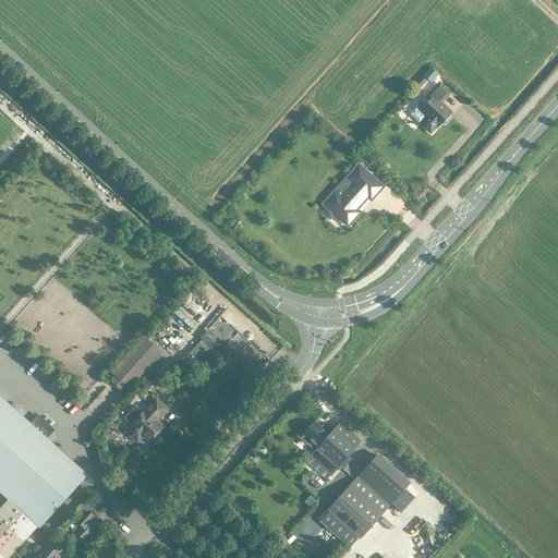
[(415,82),(424,89),(439,73),(432,65),(415,82)]
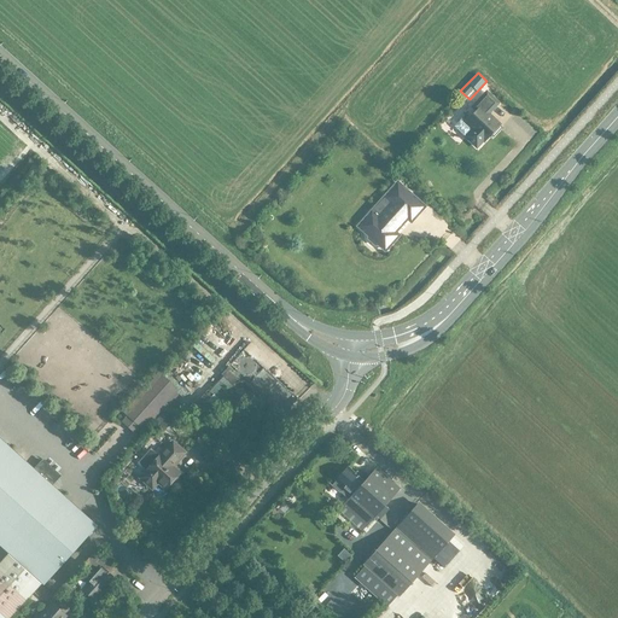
[(461,118),(454,126),(477,147),(484,140),(485,141),(495,130),(499,134),(503,128),(488,114),(497,104),(487,93),(473,108),(477,111),(466,123),(461,118)]
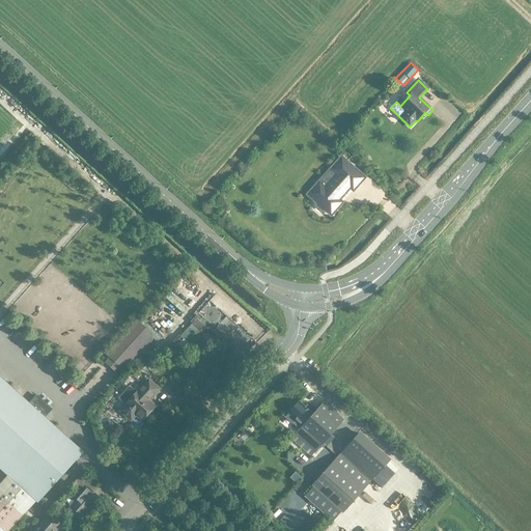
[(318,183),(325,189),(314,200),(317,203),(317,205),(323,210),(325,210),(331,215),(333,212),(335,212),(336,211),(337,210),(338,208),(339,207),(339,205),(342,202),(339,200),(340,198),(339,197),(341,195),(342,195),(350,188),(353,190),(364,178),(341,158),(318,183)]
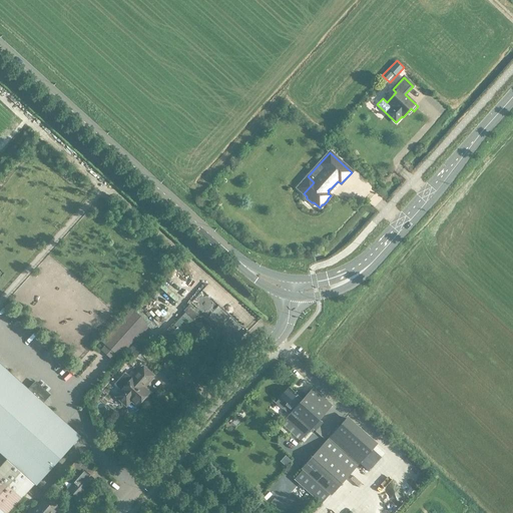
[(189,307),(174,323),(186,333),(200,317),(189,307)]
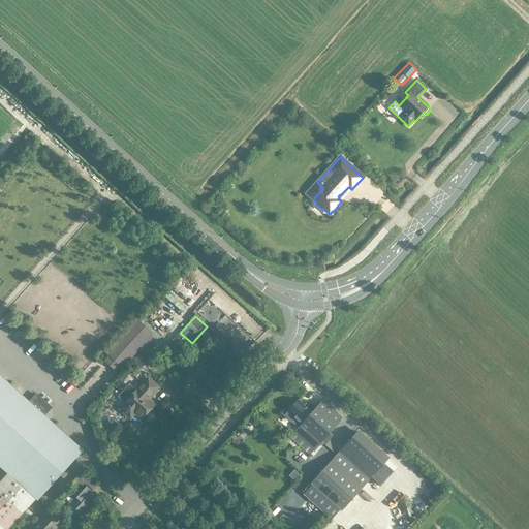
[(124,366),(150,336),(137,323),(110,353),(124,366)]
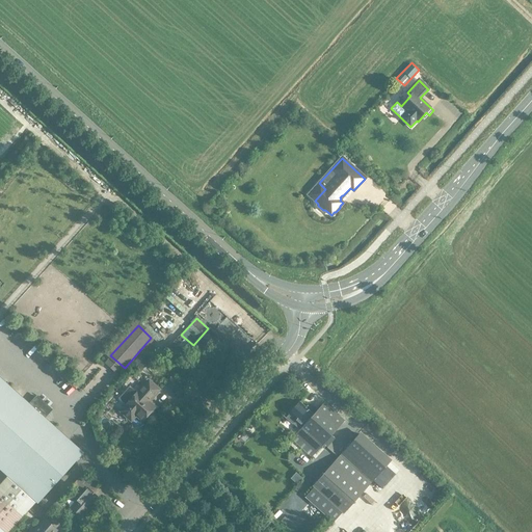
[(141,354),(134,362),(141,369),(147,363),(148,365),(155,356),(141,354)]
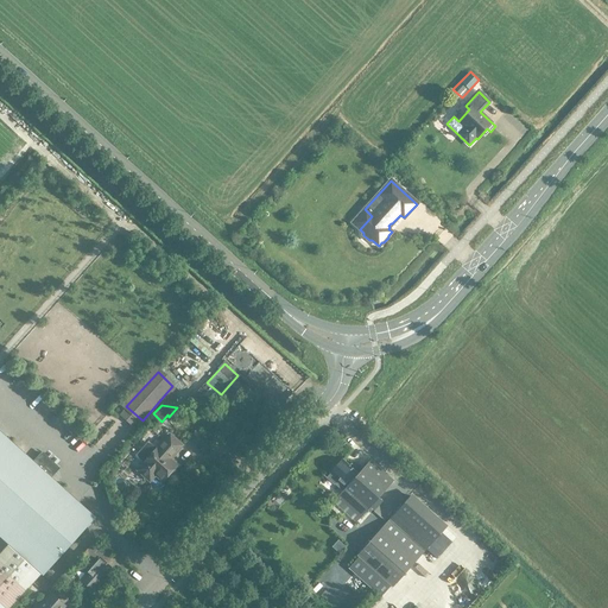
[(0,431),(0,529),(48,571),(95,518),(51,477),(58,469),(42,454),(33,462),(0,431)]
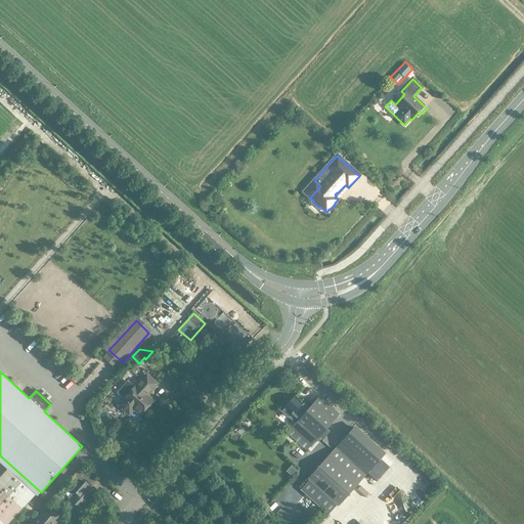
[(135,387),(124,399),(125,399),(119,405),(129,415),(134,408),(140,413),(146,408),(148,408),(150,405),(150,403),(151,402),(145,396),(157,384),(146,375),(135,387)]
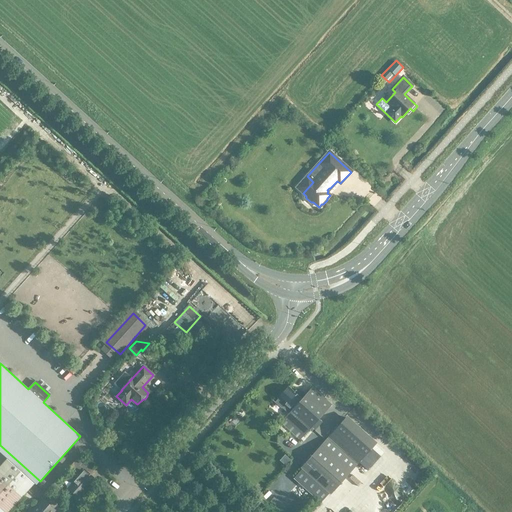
[(303,436),(331,405),(312,387),(302,399),(288,387),(278,398),(284,405),(282,408),(289,414),(284,419),(303,436)]
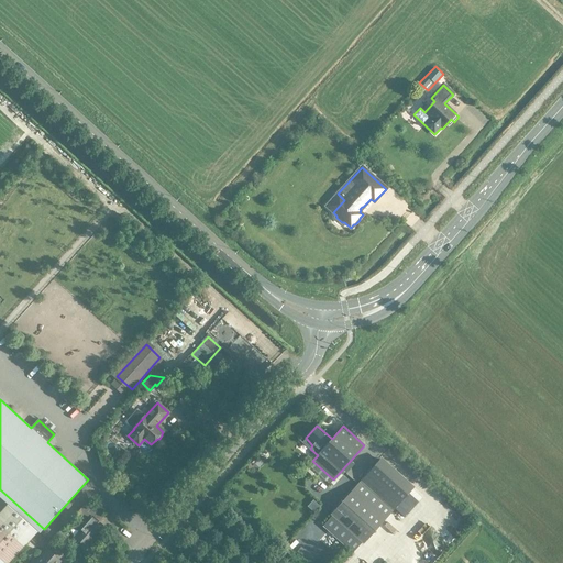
[(332,516),(322,526),(353,553),(362,542),(364,544),(394,510),(412,488),(379,459),(330,515),(332,516)]
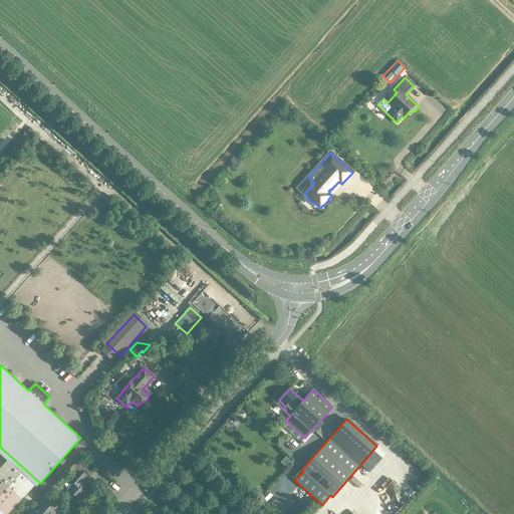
[(0,468),(0,513),(7,513),(33,486),(6,462),(0,468)]
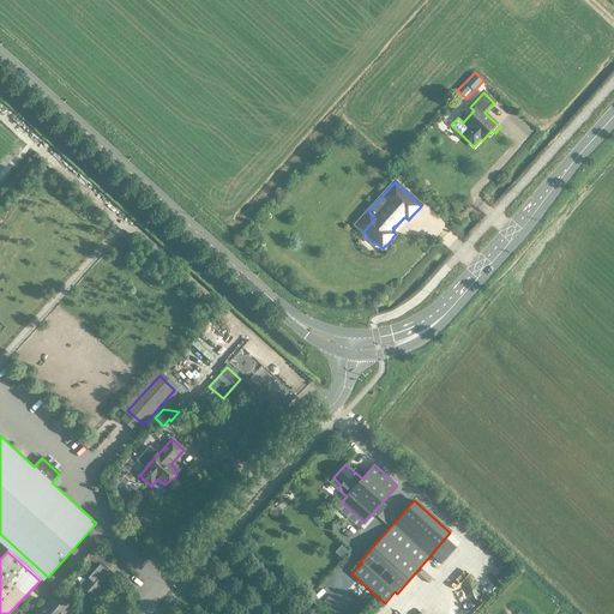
[(94,571),(91,569),(90,569),(86,572),(86,573),(89,576),(80,585),(94,597),(114,575),(107,570),(112,564),(100,553),(94,559),(100,564),(94,571)]
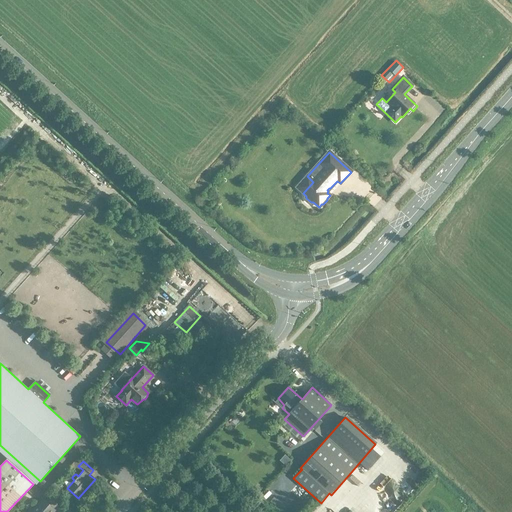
[(55,491),(60,486),(56,482),(51,487),(55,491)]
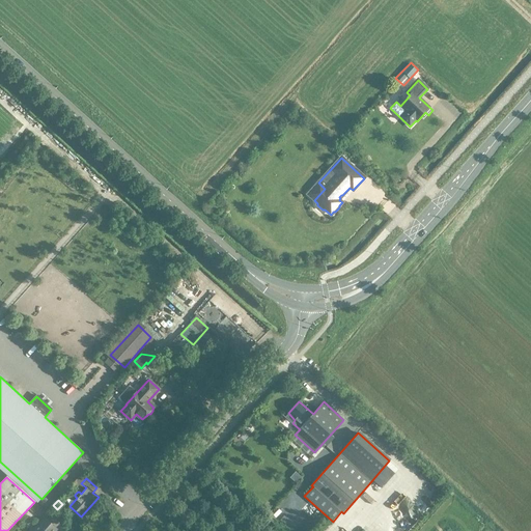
[(37,501),(31,505),(36,512),(43,508),(37,501)]
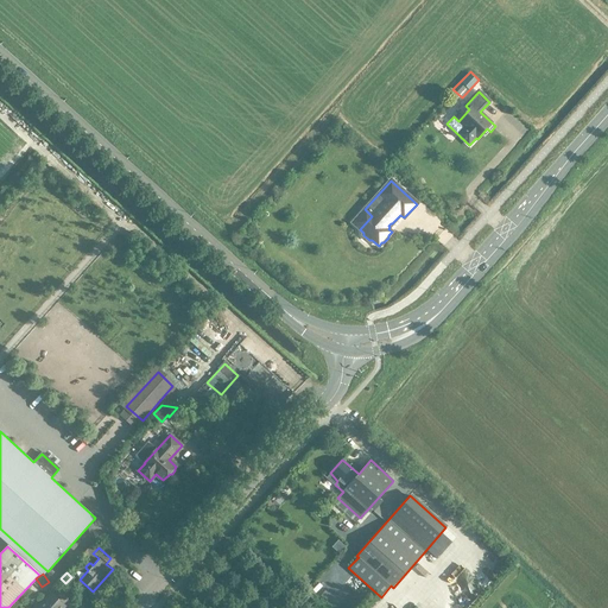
[(29,589),(36,596),(40,590),(33,584),(29,589)]
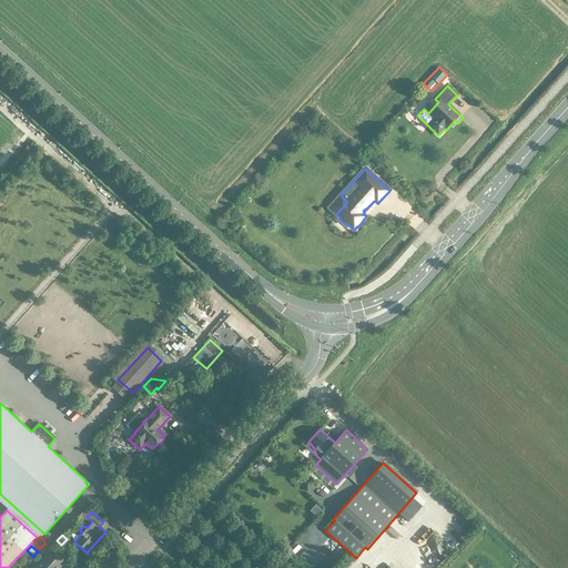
[(48,554),(36,567),(37,567),(58,567),(61,566),(48,554)]
